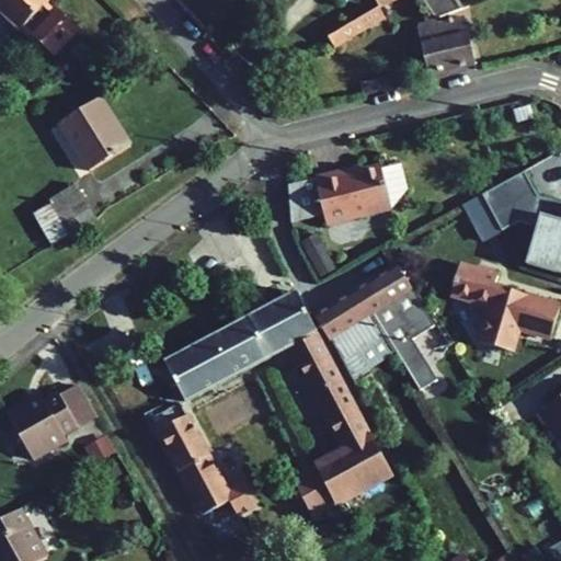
[(43,44),(54,54),(78,27),(63,13),(59,18),(53,11),(45,3),(48,0),(0,0),(0,10),(20,30),(22,29),(41,47),(43,44)]
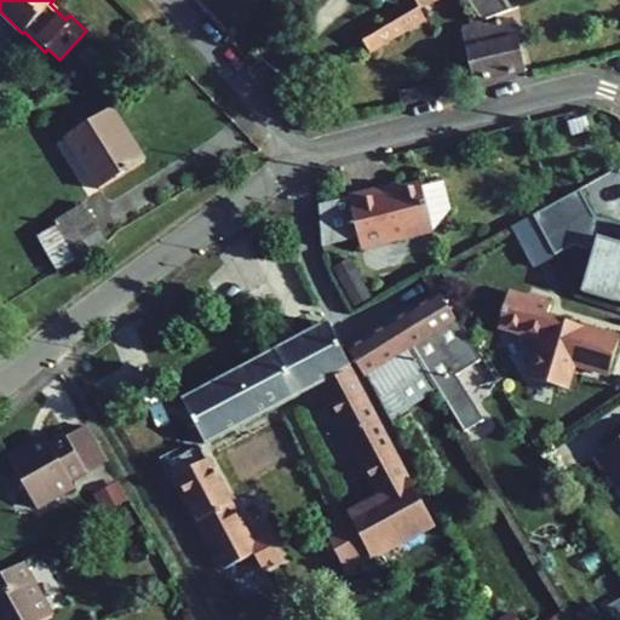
[(466,0),(481,22),(511,10),(504,0),(466,0)]
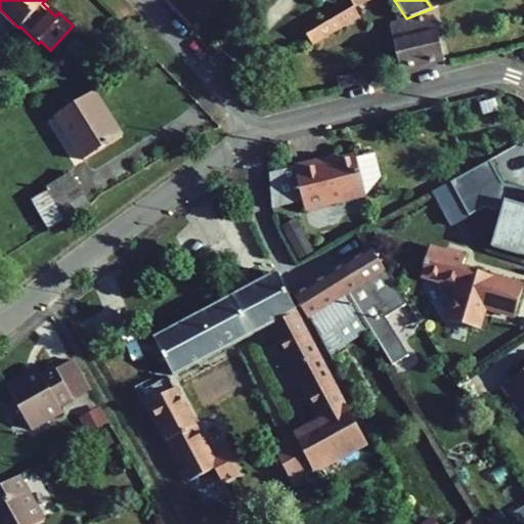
[(306,36),(311,44),(359,15),(354,6),(306,36)]
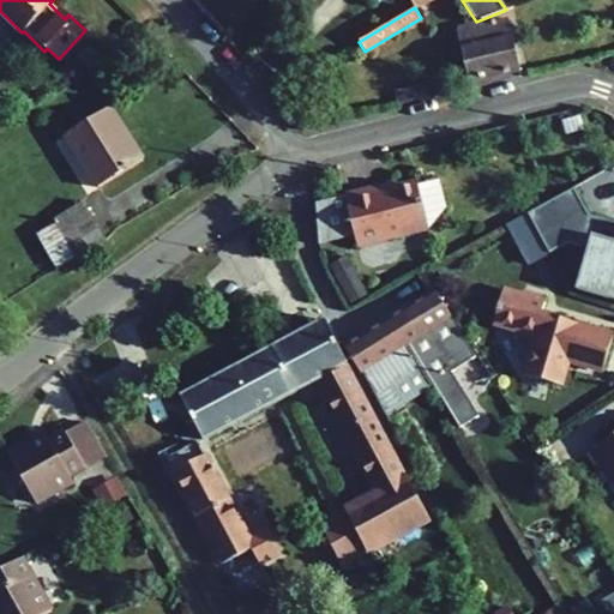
[(457,31),(469,82),(521,70),(509,19),(457,31)]
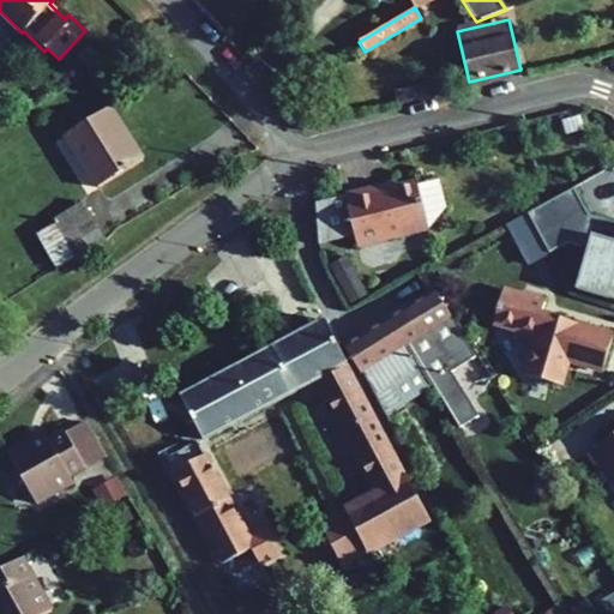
[(395,90),(398,104),(423,98),(421,84),(395,90)]
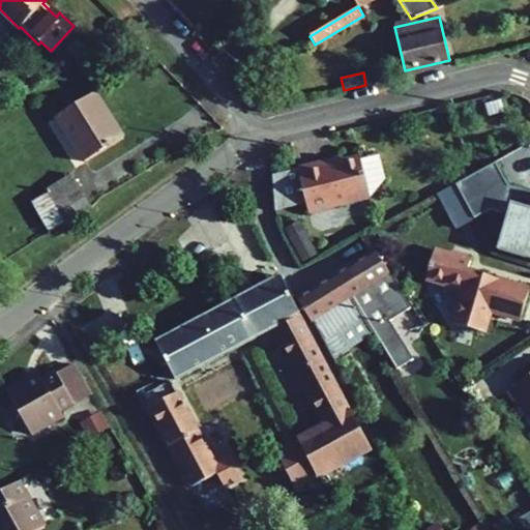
[(56,117),(84,163),(123,138),(95,92),(56,117)]
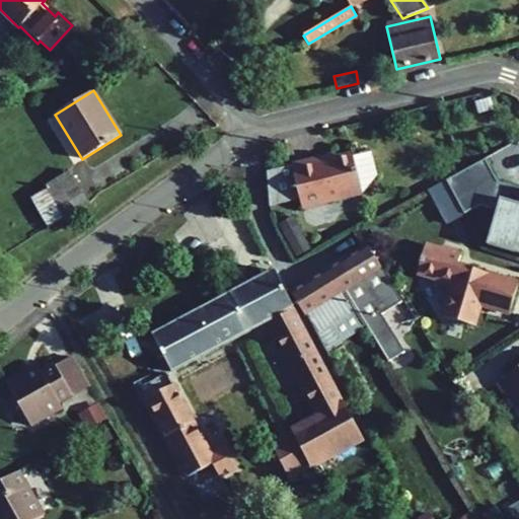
[(362,194),(376,175),(370,152),(355,156),(359,174),(357,174),(362,194)]
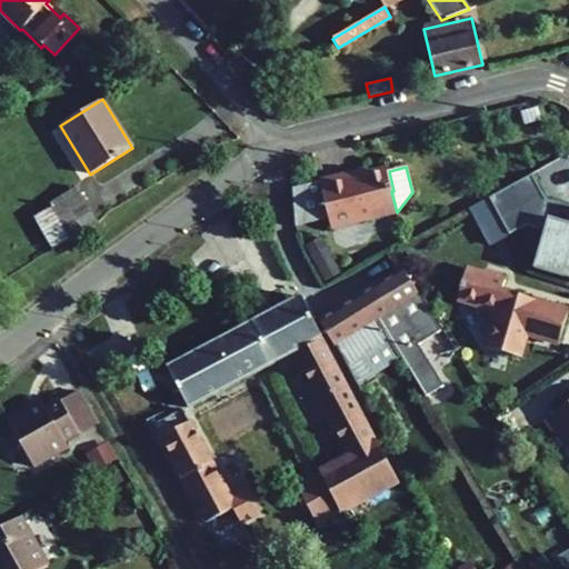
[(329,219),(331,230),(397,212),(391,191),(393,191),(389,171),(388,169),(352,177),(351,173),(320,180),(323,197),(329,219)]
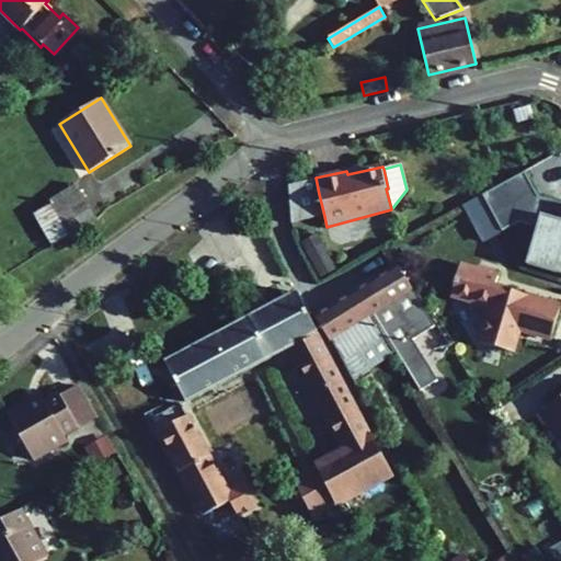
[(70,237),(98,220),(77,185),(49,201),(50,204),(68,235),(70,237)]
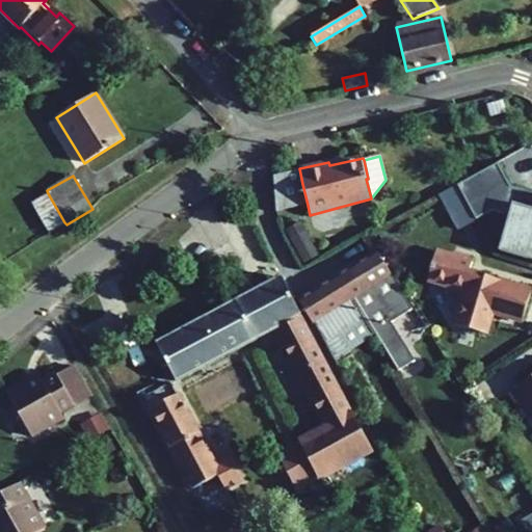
[(294,186),(299,207),(308,205),(302,184),(294,186)]
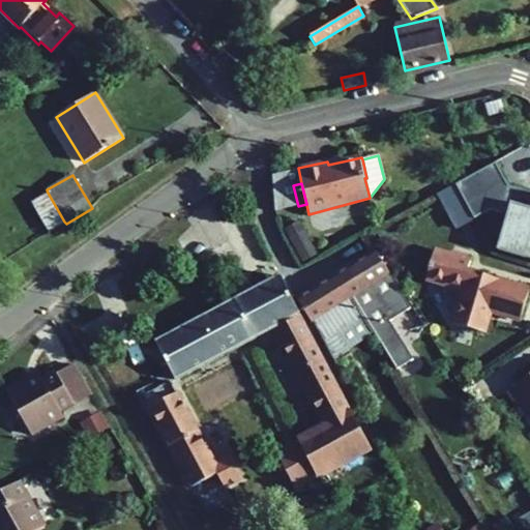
[(529,208),(511,203),(498,249),(529,259),(529,208)]
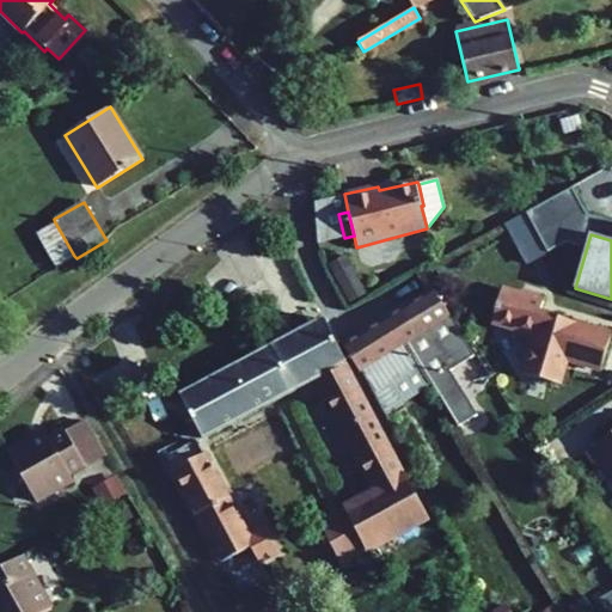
[(330,264),(349,303),(366,294),(347,257),(330,264)]
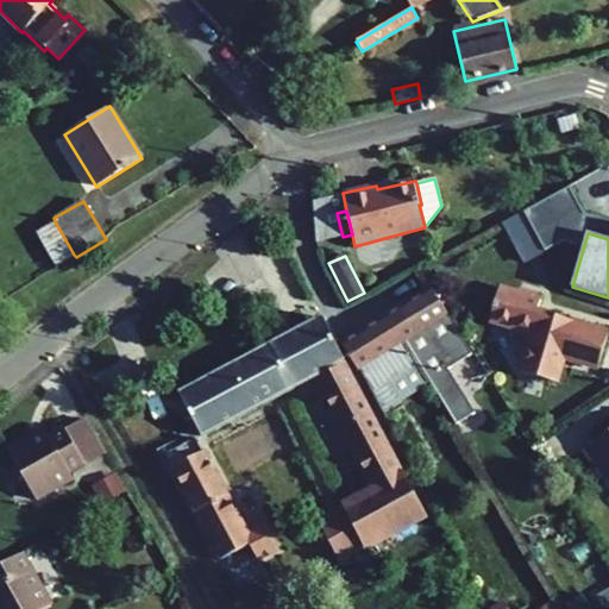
[(540,293),(520,287),(518,293),(538,299),(540,293)]
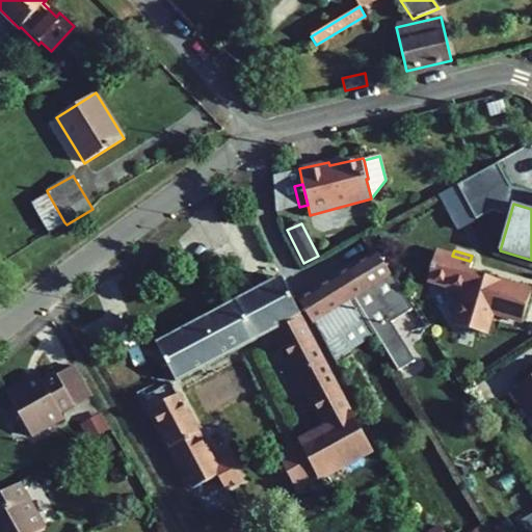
[(378,251),(338,276),(352,299),(373,334),(375,333),(398,371),(415,362),(391,323),(413,310),(378,251)]
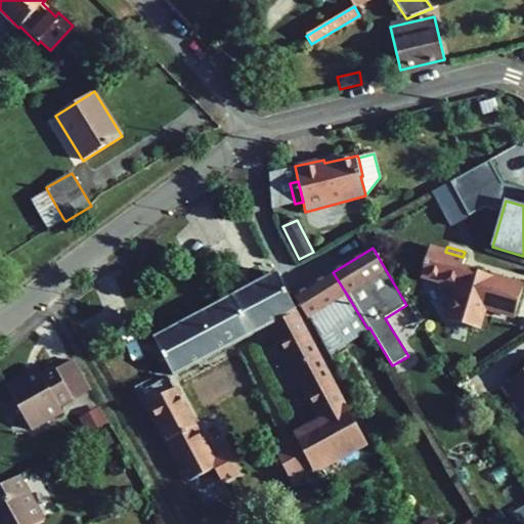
[(514,317),(523,286),(463,267),(466,258),(463,257),(445,252),(430,248),(421,276),(455,287),(446,320),(478,330),(484,308),(514,317)]
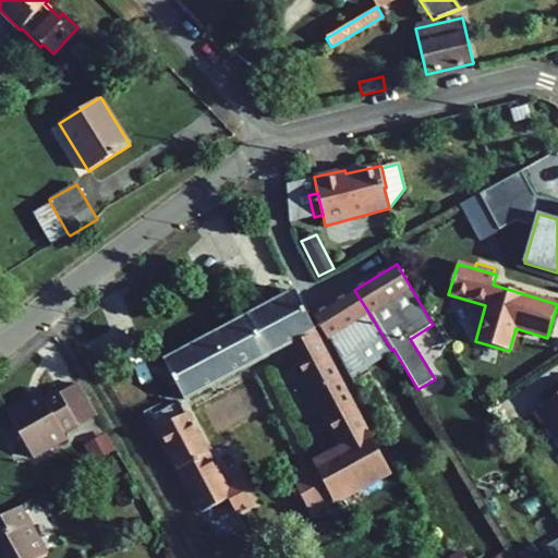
[(289,346),(343,449),(314,464),(330,493),(334,500),(390,470),(371,434),(368,435),(294,290),(267,305),(289,346)]
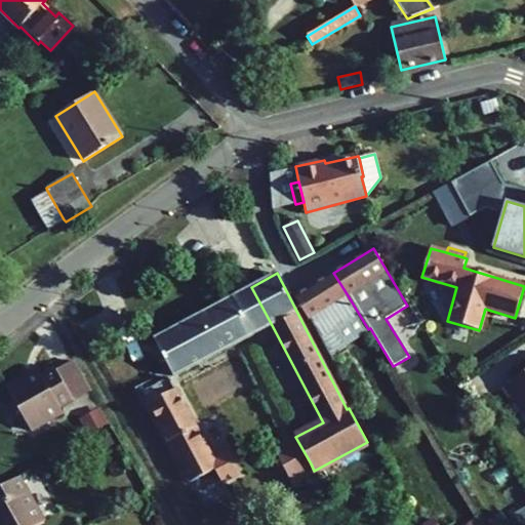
[(333,273),(294,296),(308,320),(310,319),(332,359),(348,349),(346,345),(368,329),(348,295),(333,273)]
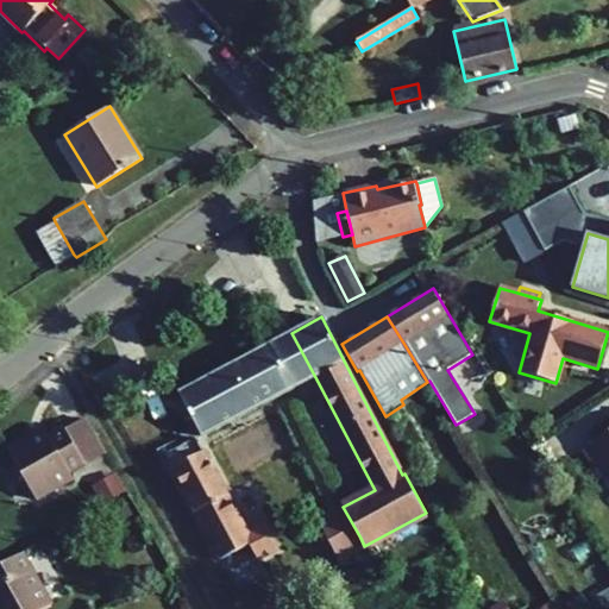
[(315,377),(292,333),(271,344),(294,388),(315,377)]
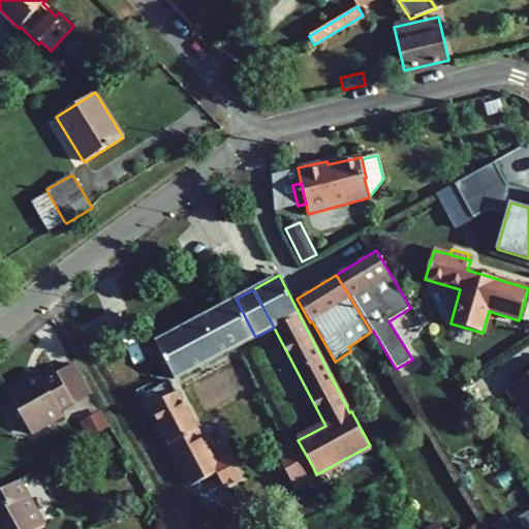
[(156,342),(176,380),(255,337),(236,299),(156,342)]
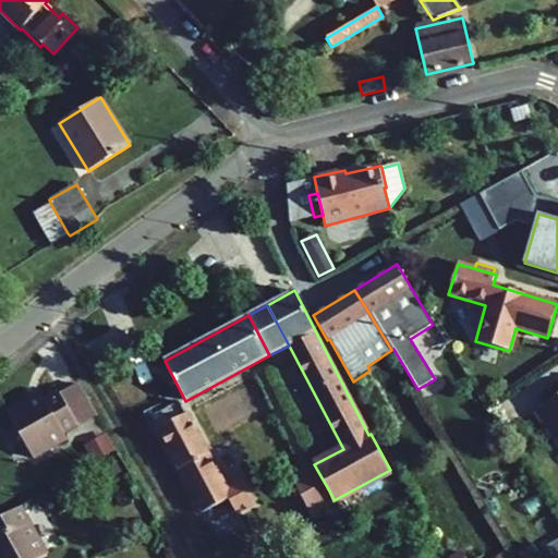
[(77,425),(95,416),(76,383),(59,392),(77,425)]
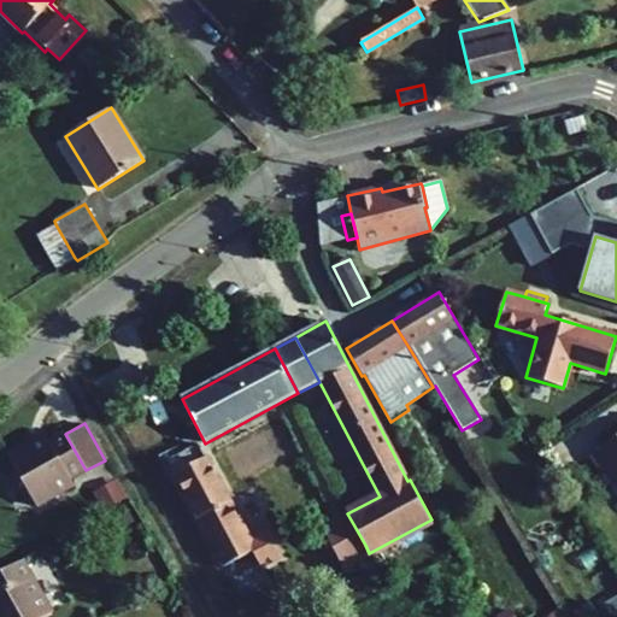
[(7,457),(36,506),(74,485),(70,480),(86,470),(65,434),(64,433),(48,441),(46,438),(7,457)]
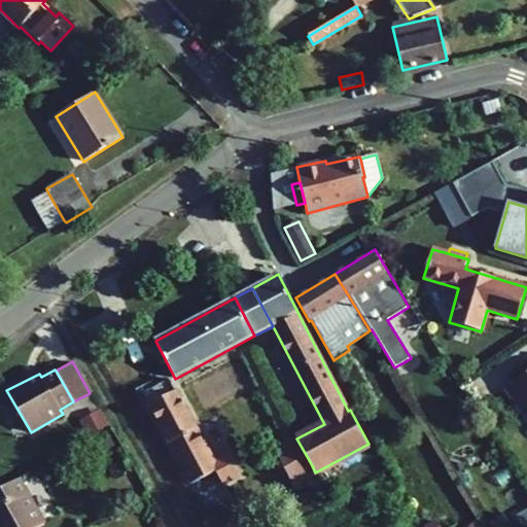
[(526,409),(526,373),(503,389),(519,413),(526,408),(526,409)]
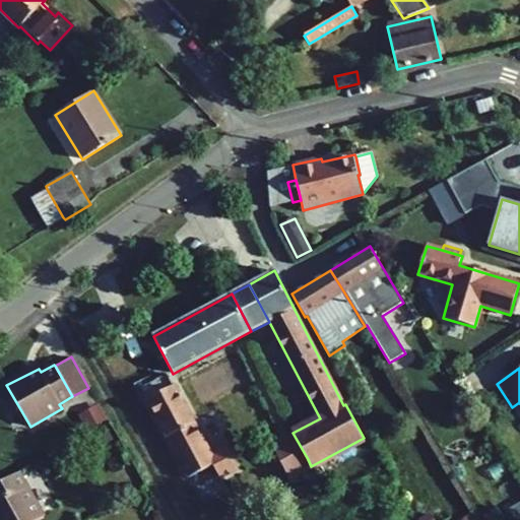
[(141,389),(190,477),(216,464),(168,374),(141,389)]
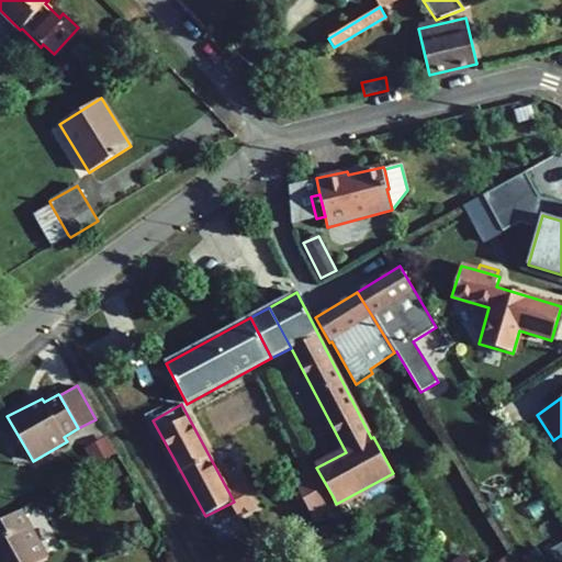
[(87,451),(93,463),(113,452),(107,440),(87,451)]
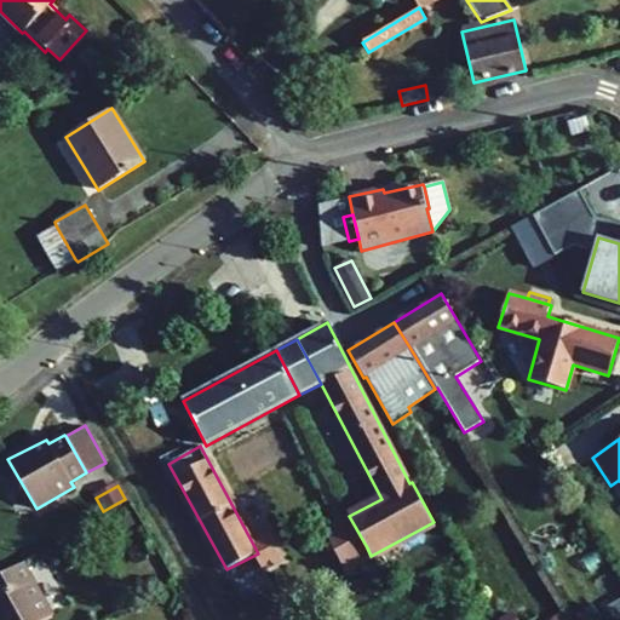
[(110,521),(118,533),(135,523),(127,511),(110,521)]
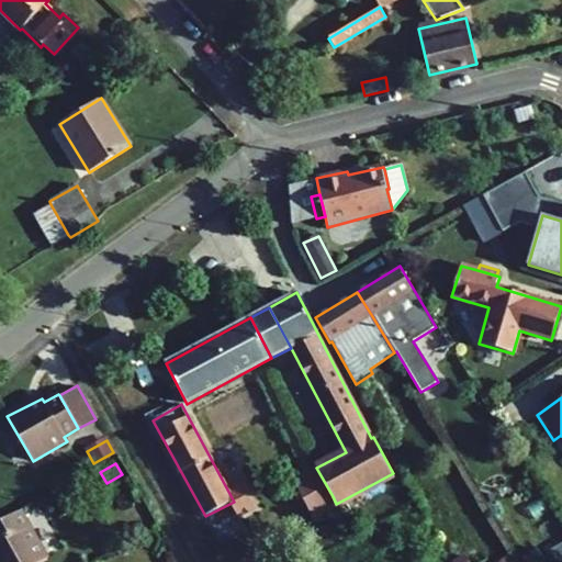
[(301,476),(316,505),(333,496),(316,468),(301,476)]
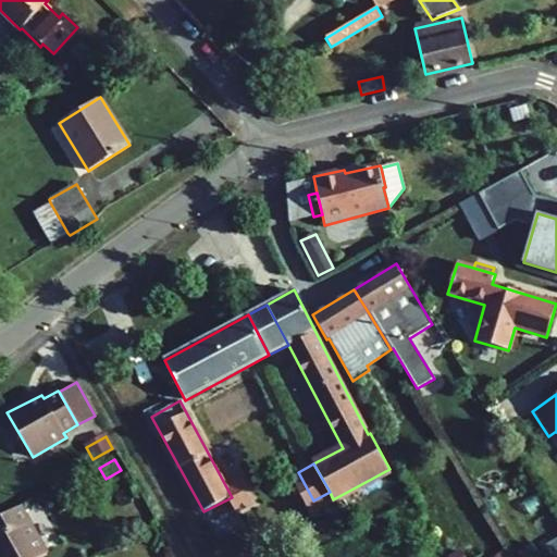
[(0,556),(40,556),(47,554),(21,506),(0,517),(0,556)]
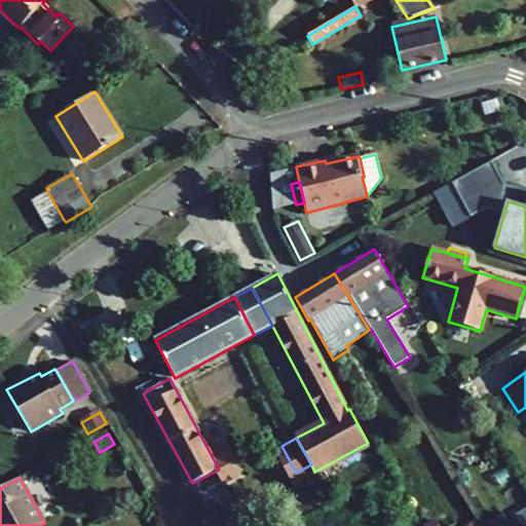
[(140,508),(146,523),(154,519),(148,504),(140,508)]
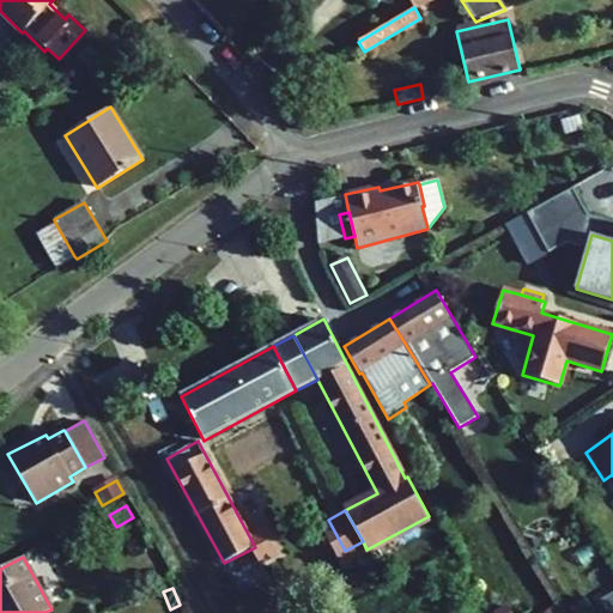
[(610,612),(612,611),(612,598),(602,604),(608,612),(610,612)]
